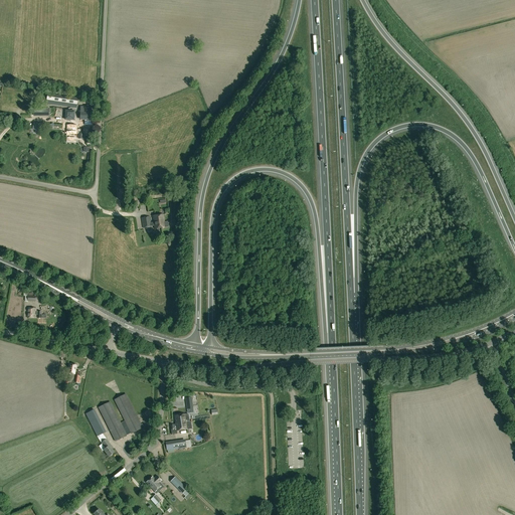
[(77,108),(79,99),(37,92),(36,94),(44,95),(44,97),(46,97),(45,102),(62,105),(62,103),(65,104),(65,106),(77,108)]
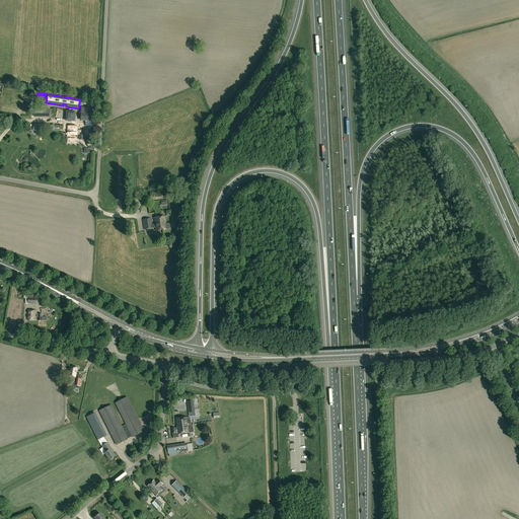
[(94,121),(94,110),(81,109),(81,121),(94,121)]
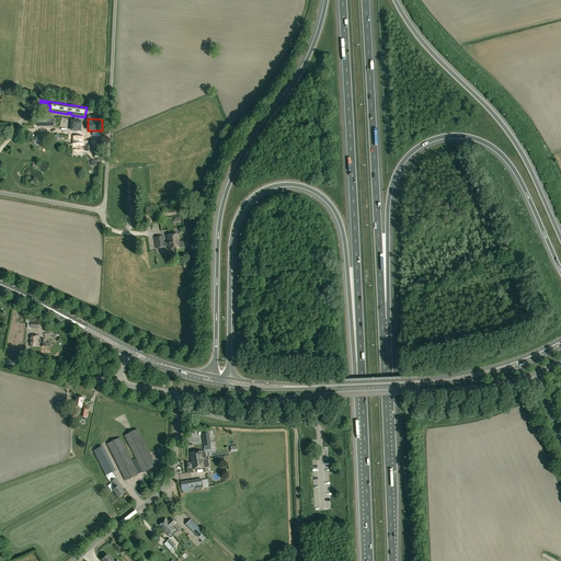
[(80,122),(71,122),(71,130),(80,130),(80,122)]
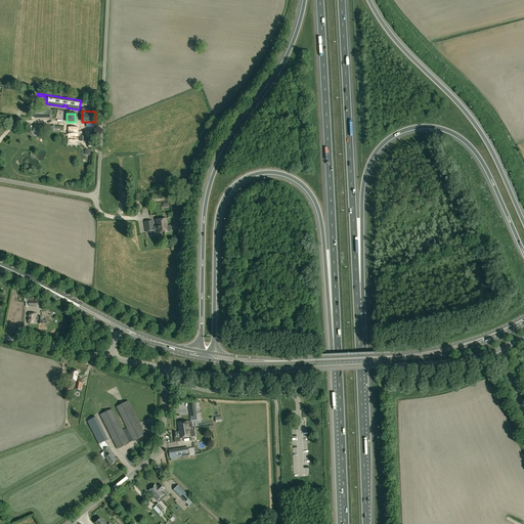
[(80,137),(80,141),(83,141),(84,137),(82,137),(82,132),(79,132),(79,128),(68,127),(68,140),(78,140),(78,137),(80,137)]
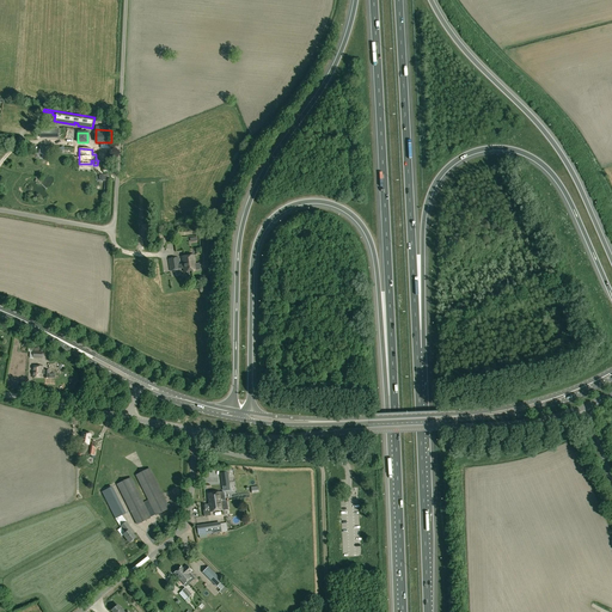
[(194,255),(182,257),(184,273),(201,270),(200,263),(195,264),(194,255)]
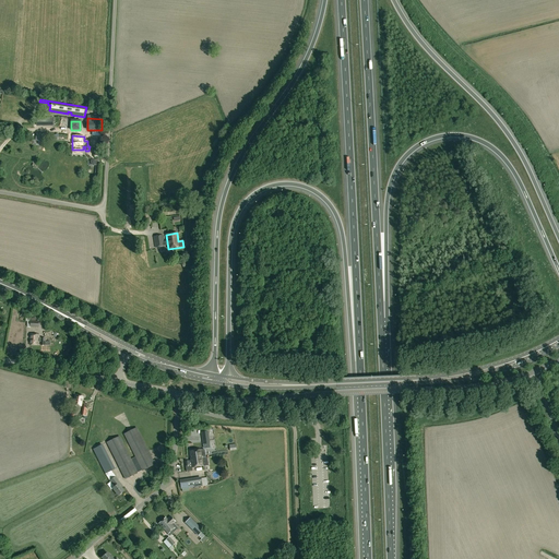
[(163,236),(154,237),(156,248),(165,247),(163,236)]
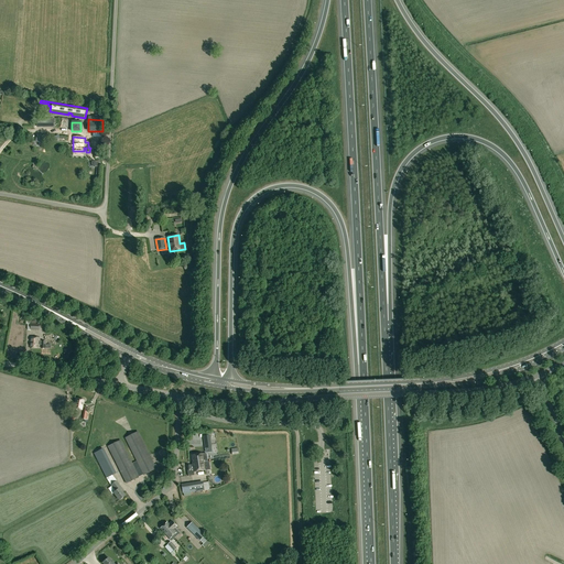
[(40,338),(31,338),(30,348),(40,348),(40,338)]
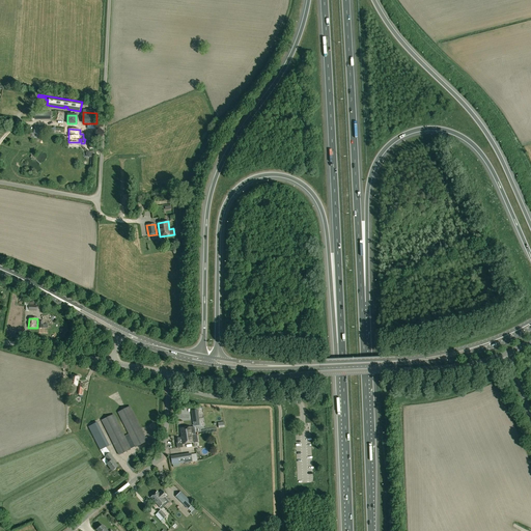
[(79,376),(72,375),(70,385),(77,386),(79,376)]
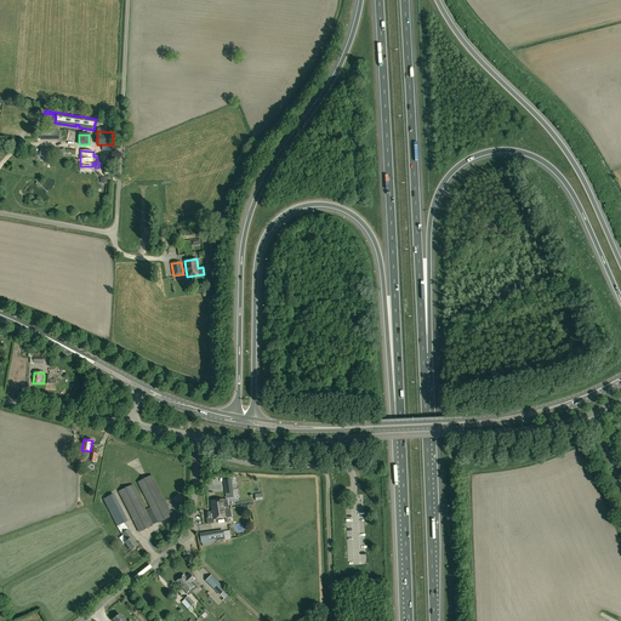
[(148,505),(144,507),(134,484),(118,491),(138,534),(153,527),(153,525),(158,523),(158,524),(172,517),(152,476),(137,483),(148,505)]
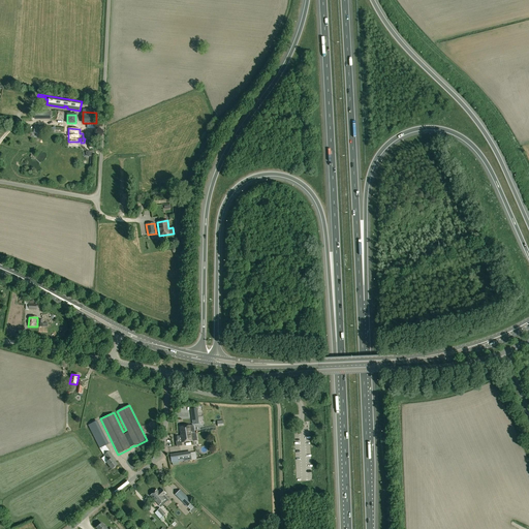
[(99,449),(109,444),(97,421),(88,426),(99,449)]
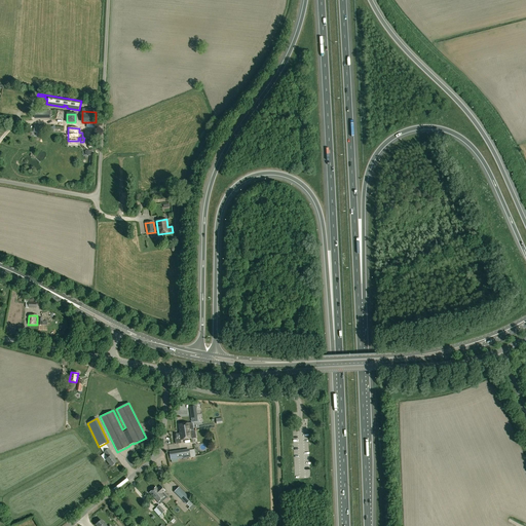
[(189,423),(179,425),(181,440),(191,439),(189,423)]
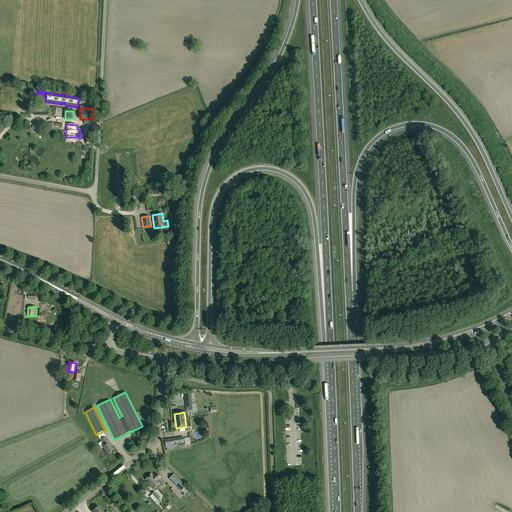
[(106,437),(101,441),(105,446),(103,447),(108,454),(113,450),(111,447),(112,446),(106,437)]
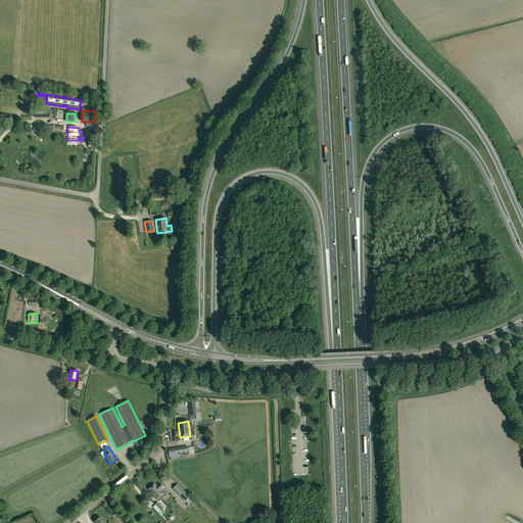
[(169,450),(170,457),(190,454),(189,447),(169,450)]
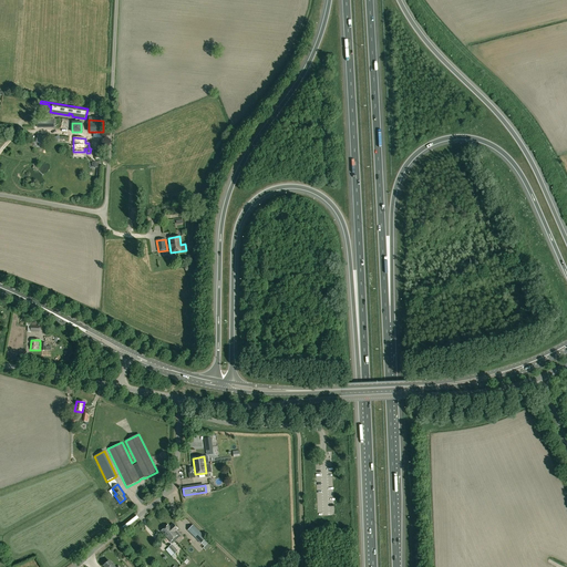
[(164,529),(165,531),(173,539),(177,536),(175,533),(178,529),(173,524),(169,527),(168,525),(164,529)]
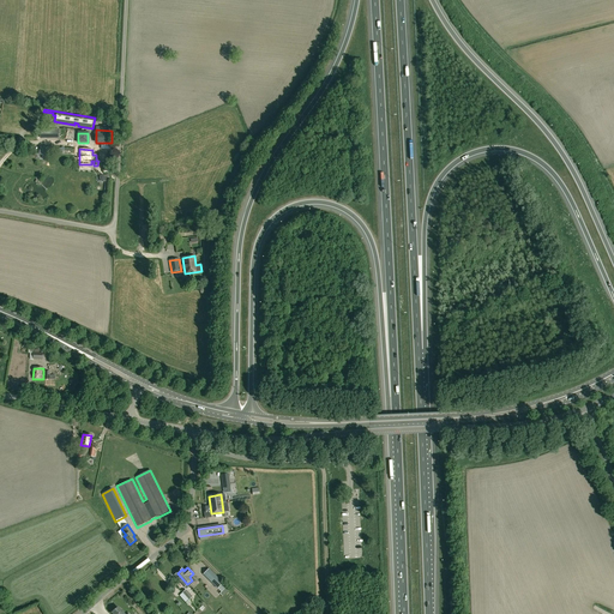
[(187,584),(179,575),(178,573),(175,576),(186,589),(188,588),(186,585),(187,584)]
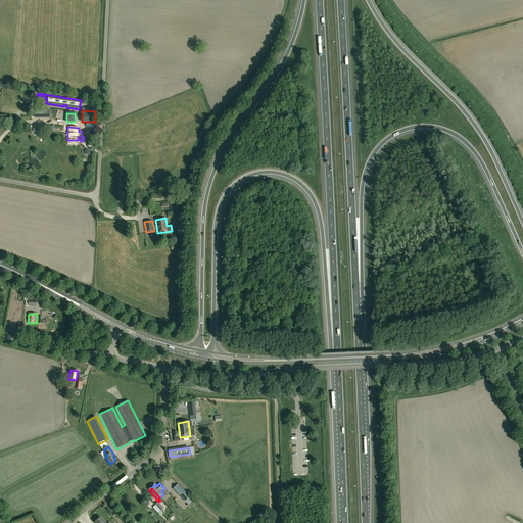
[(190,497),(188,495),(183,491),(182,493),(186,497),(188,500),(190,497)]
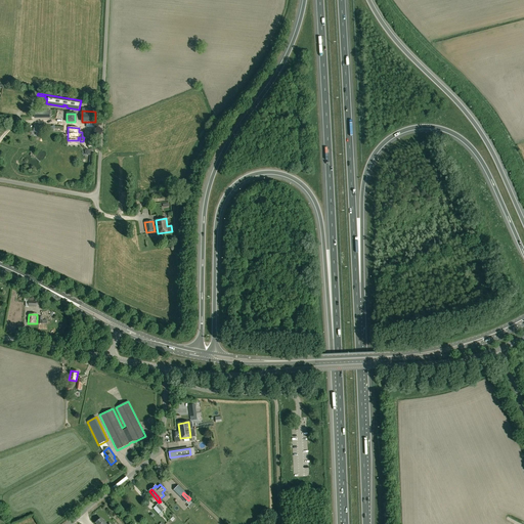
[(165,510),(159,504),(154,509),(160,517),(163,514),(162,512),(165,510)]
